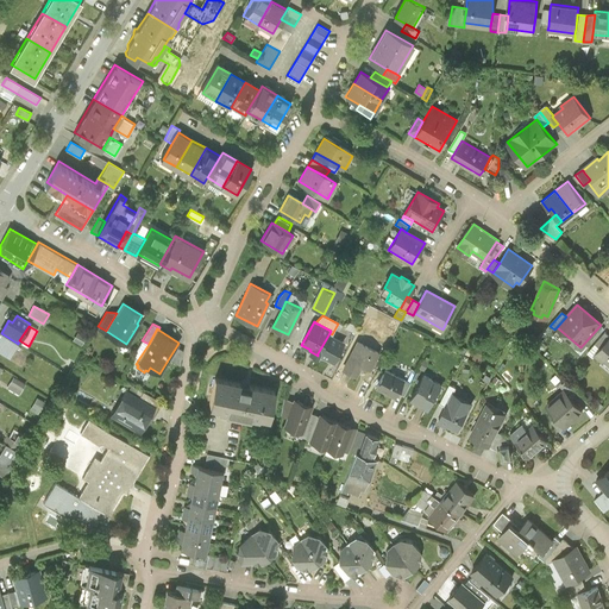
[(77,332),(73,339),(81,345),(86,337),(77,332)]
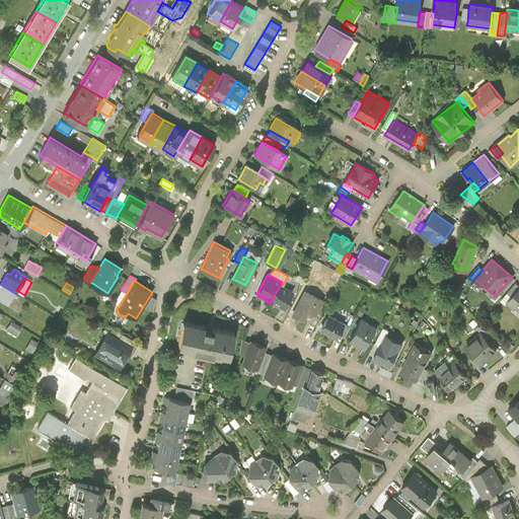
[(0,298),(8,304),(15,293),(1,284),(0,285),(0,298)]
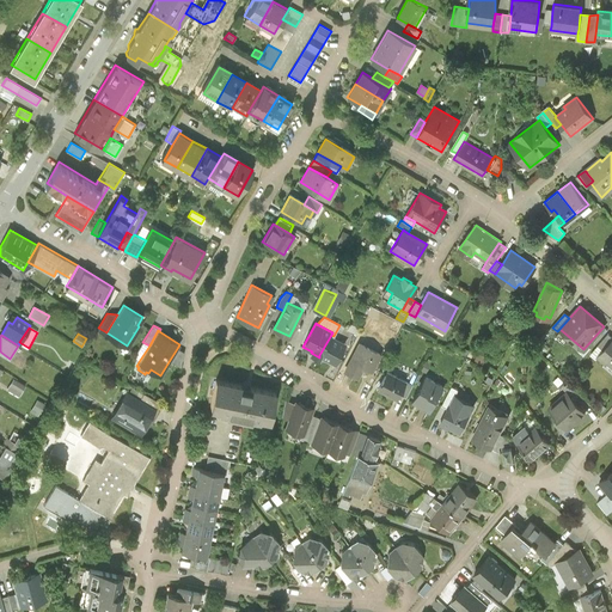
[(334,336),(331,335),(319,355),(334,363),(346,342),(334,336)]
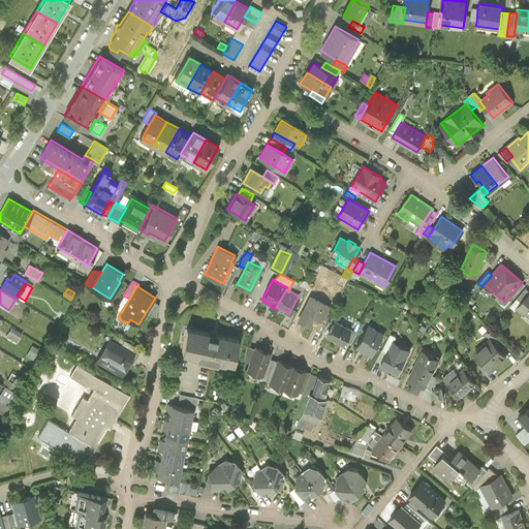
[(521,304),(528,294),(528,291),(526,289),(517,300),(521,304)]
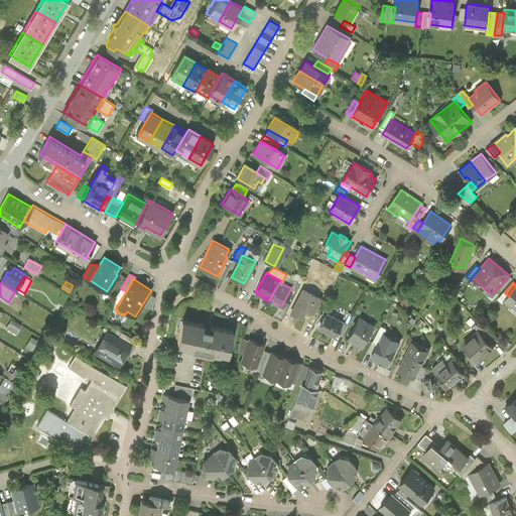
[(515,287),(508,296),(504,301),(510,306),(513,304),(515,306),(515,287)]
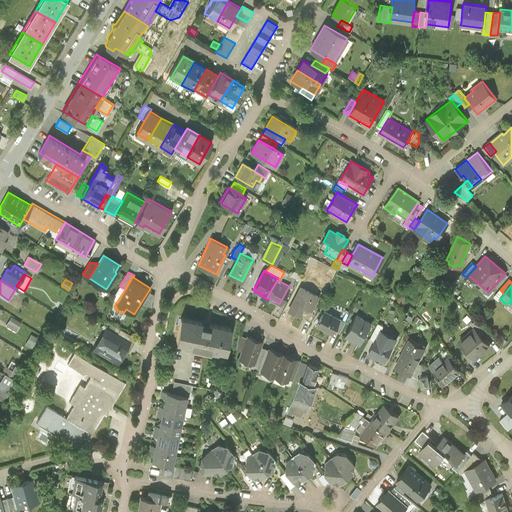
[(125,289),(119,286),(112,297),(117,301),(125,289)]
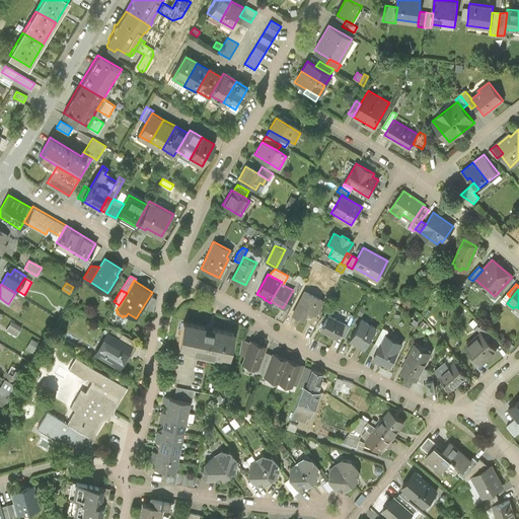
[(321,300),(305,291),(292,314),(302,320),(307,310),(314,314),(321,300)]
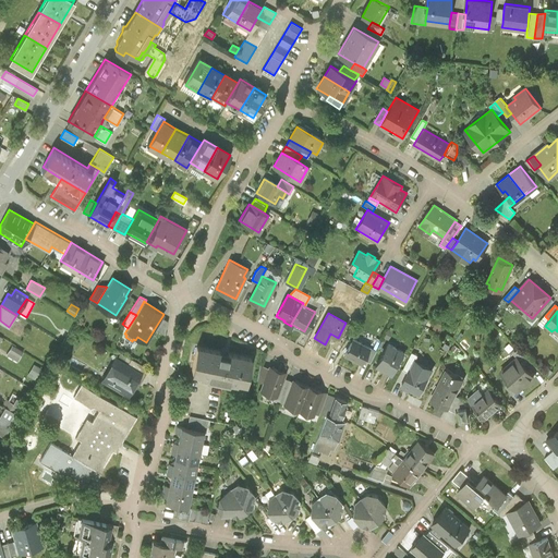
[(167,319),(162,316),(155,328),(165,332),(167,319)]
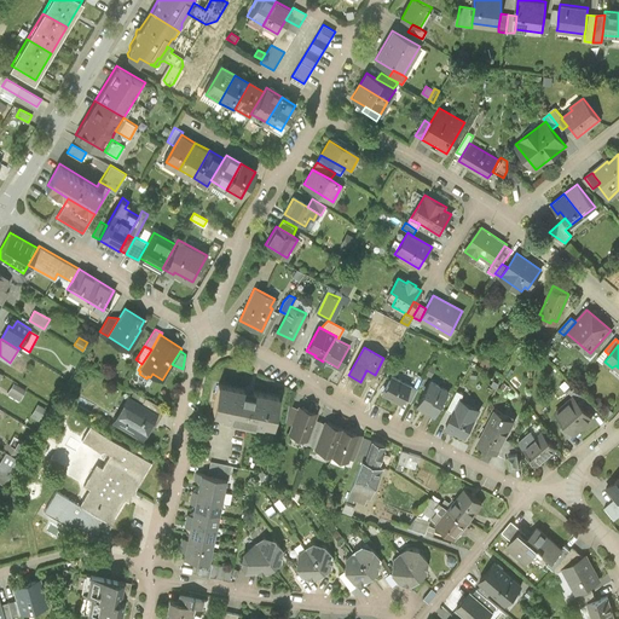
[(609,356),(605,351),(597,359),(602,363),(605,362),(609,356)]
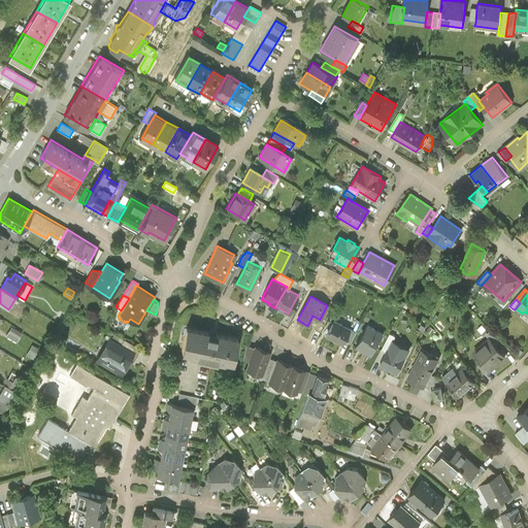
[(350,328),(333,320),(326,334),(341,342),(343,339),(349,329),(350,328)]
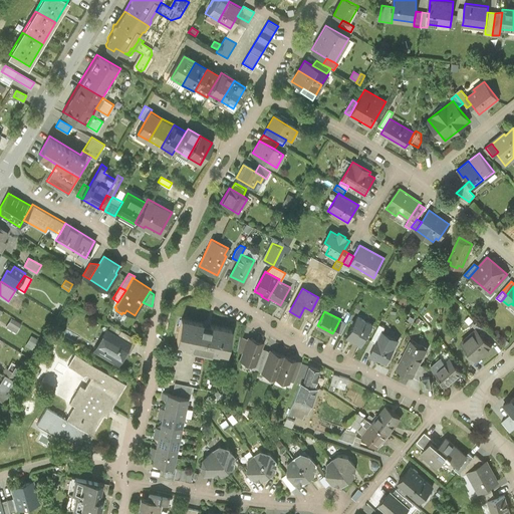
[(372,323),(357,315),(346,336),(361,344),(372,323)]
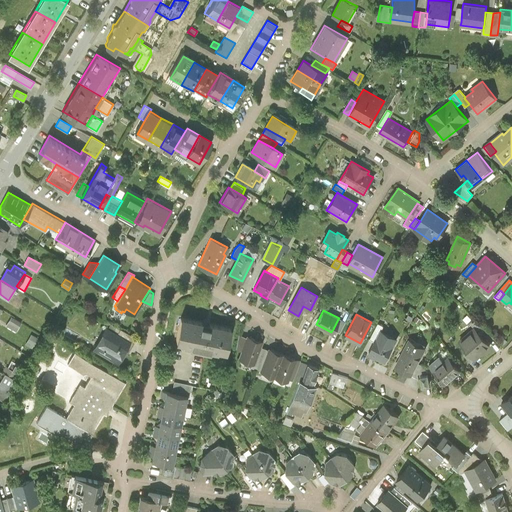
[(21,321),(12,315),(7,325),(16,330),(21,321)]
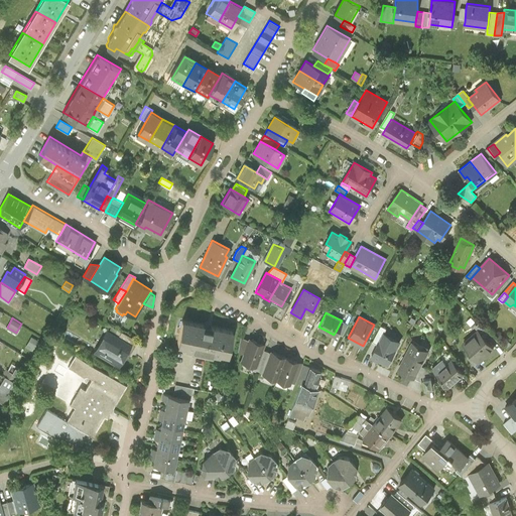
[(233,330),(181,319),(177,341),(185,343),(185,345),(191,346),(190,349),(212,353),(213,349),(228,352),(233,330)]
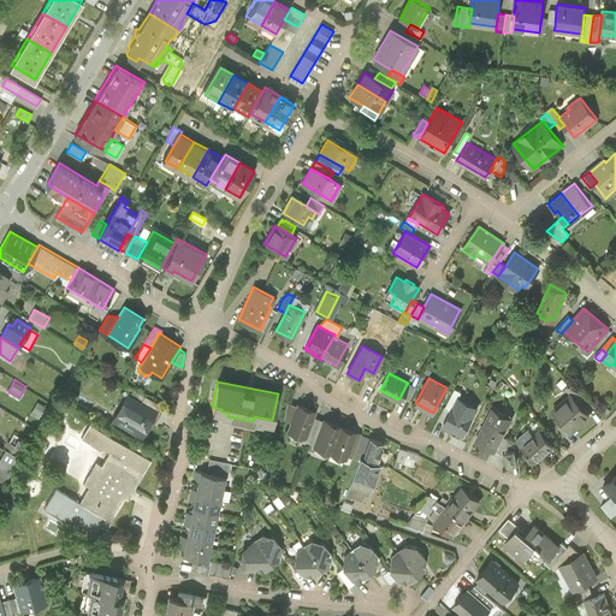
[(407,384),(401,396),(408,400),(414,386),(407,384)]
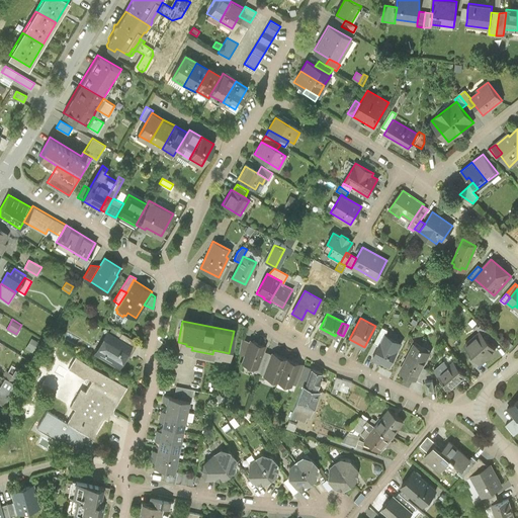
[(379,345),(385,335),(387,331),(382,328),(374,343),(379,345)]
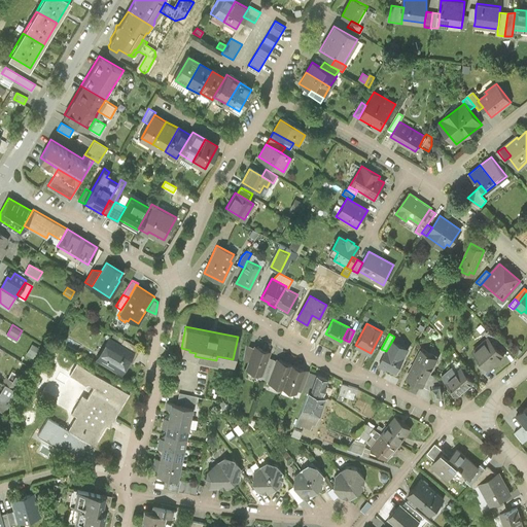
[(121,344),(109,336),(96,358),(120,373),(130,356),(131,356),(134,350),(121,344)]
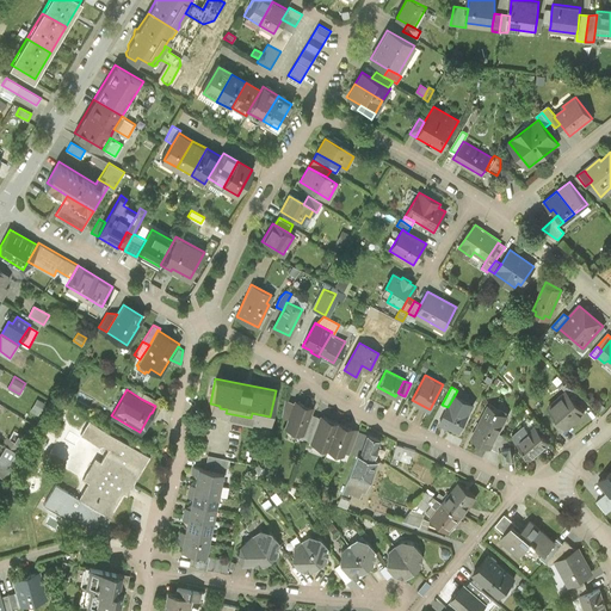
[(144,392),(141,399),(155,406),(159,400),(144,392)]
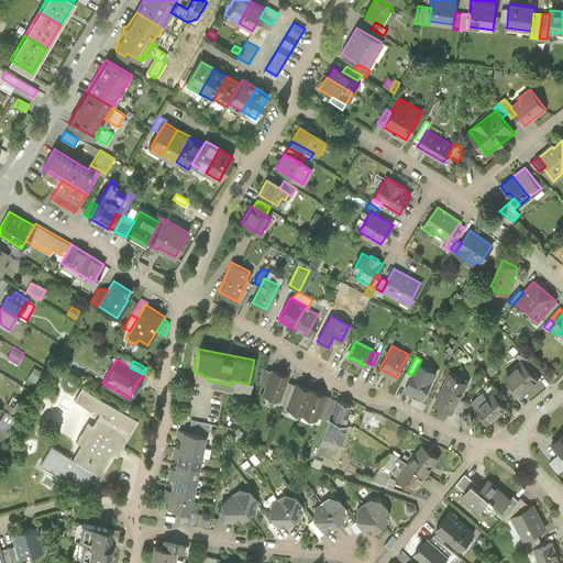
[(539,379),(522,361),(506,375),(515,385),(522,394),(539,379)]
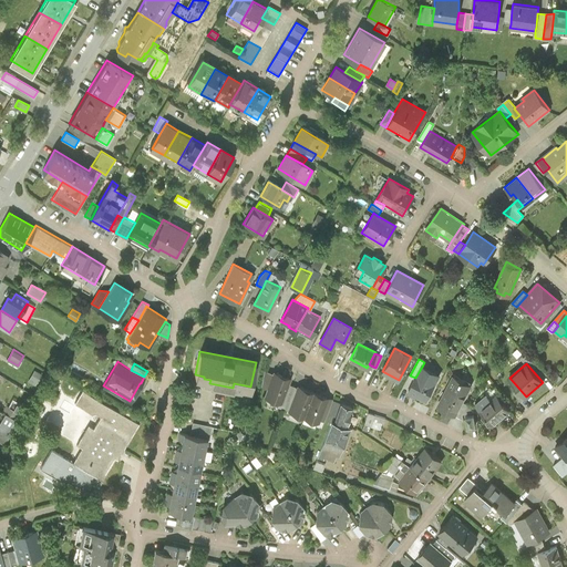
[(440,375),(422,367),(415,378),(409,390),(426,400),(440,375)]
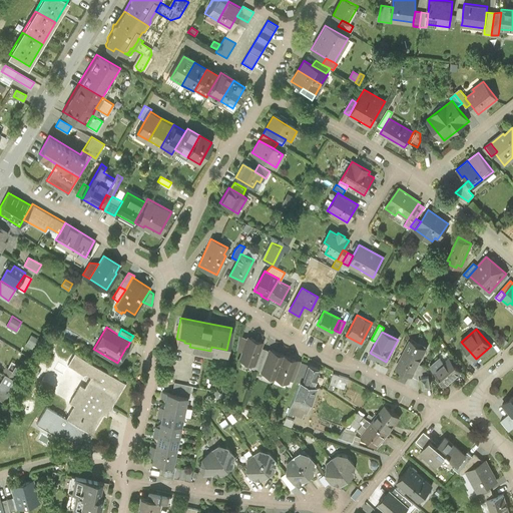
[(37,338),(31,335),(26,345),(32,348),(37,338)]
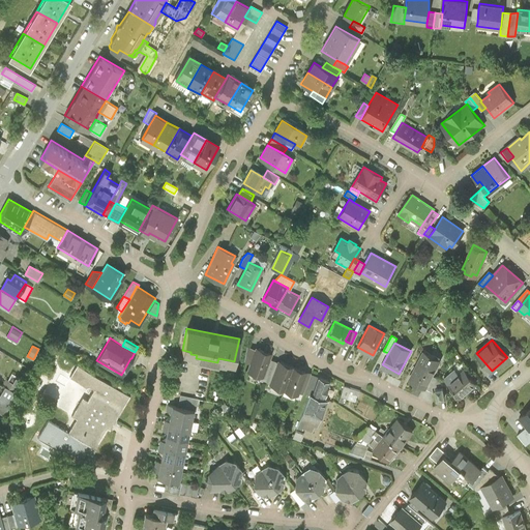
[(252,362),(256,350),(247,347),(245,360),(252,362)]
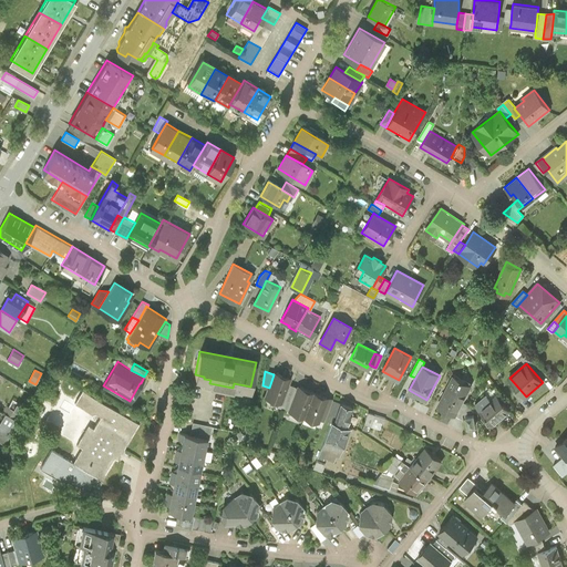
[(289,378),(275,372),(274,374),(269,388),(266,395),(279,401),(280,401),(287,382),(289,378)]
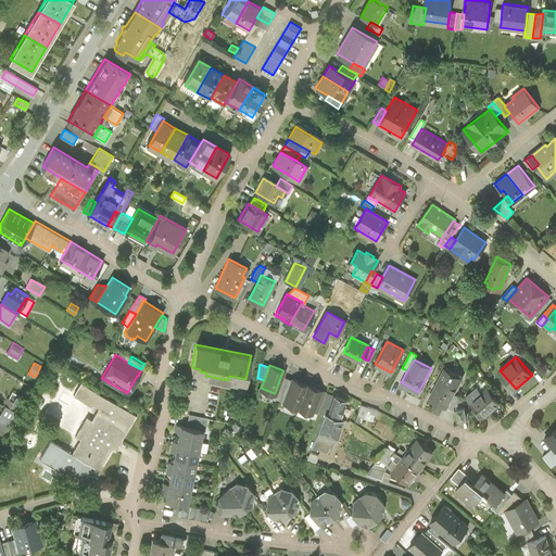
[(431,397),(446,405),(460,379),(452,375),(452,374),(445,369),(431,397)]
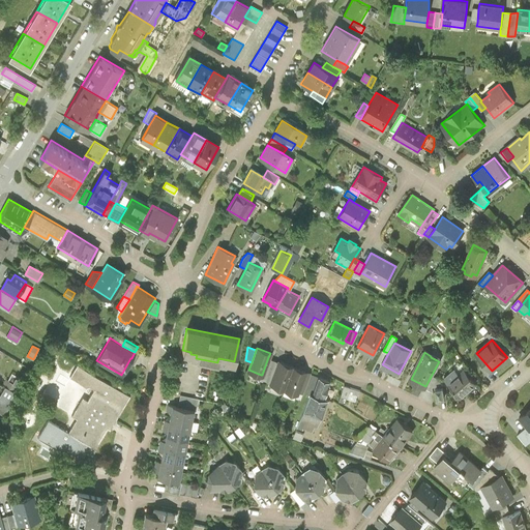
[(273,359),(268,357),(262,375),(261,375),(259,379),(264,381),(265,381),(273,359)]
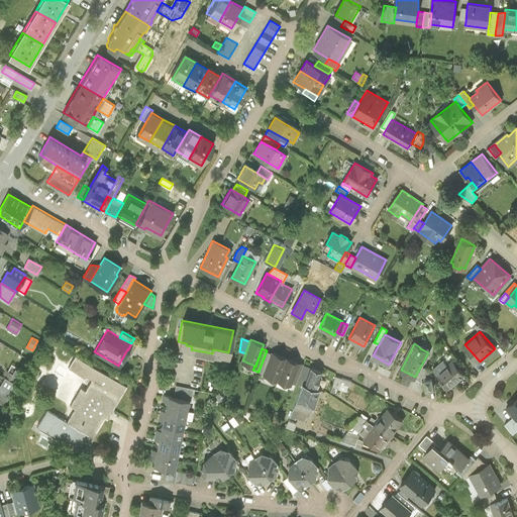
[(272,352),(267,350),(259,372),(264,374),(272,352)]
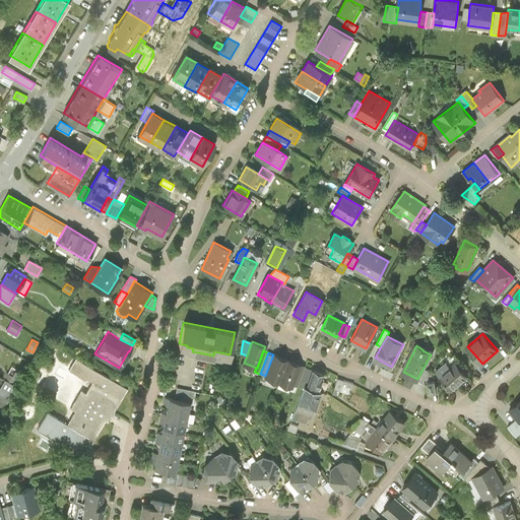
[(265,376),(277,381),(286,359),(273,353),(273,354),(265,376)]
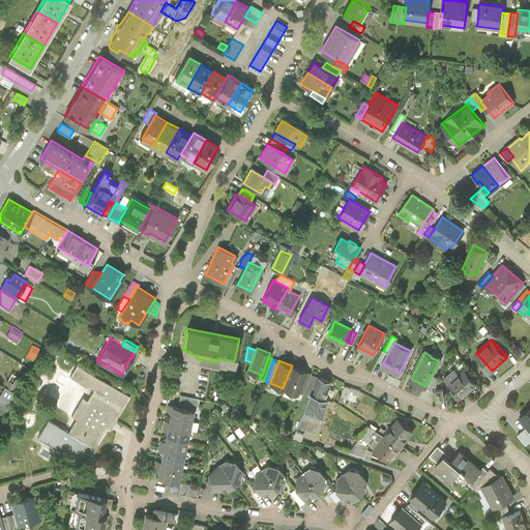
[(487,375),(492,371),(484,362),(479,366),(487,375)]
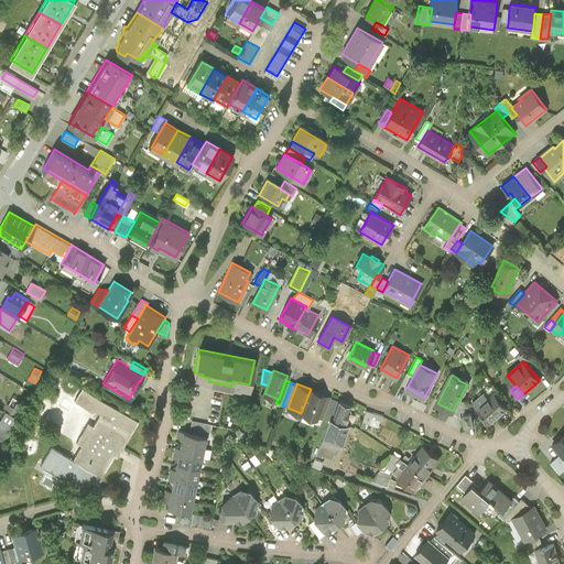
[(85,491),(91,479),(98,484),(115,456),(117,457),(139,421),(82,387),(74,400),(93,411),(96,410),(100,413),(93,425),(88,422),(76,442),(82,444),(73,459),(51,446),(40,465),(85,491)]
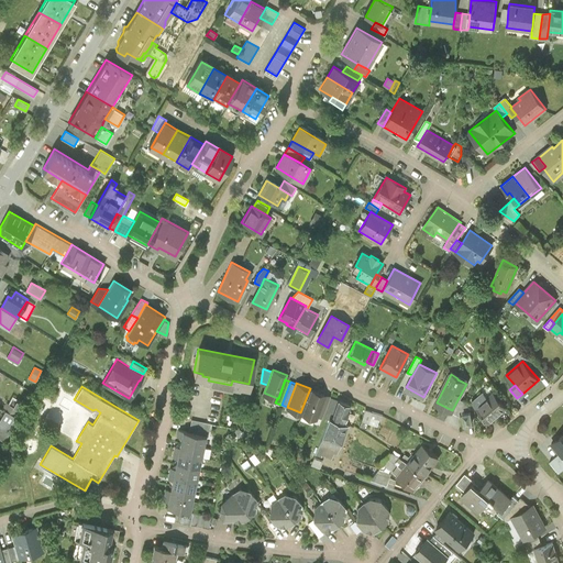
[(324,394),(310,388),(300,412),(316,418),(317,414),(324,394)]
